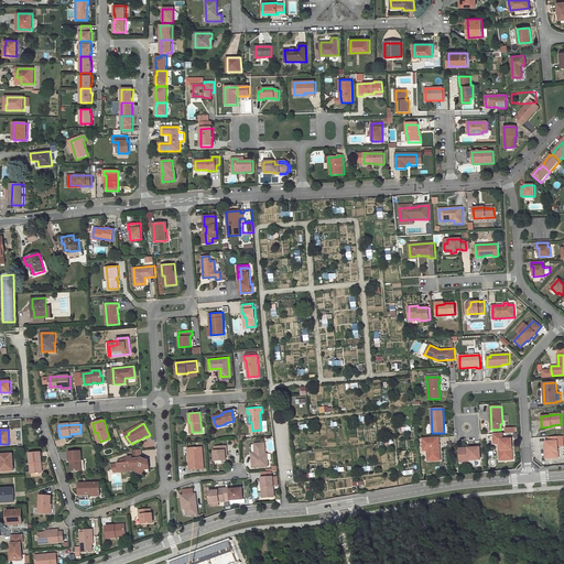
[(503,434),(494,434),(495,444),(501,444),(501,449),(499,449),(499,456),(502,458),(508,457),(510,455),(510,449),(512,449),(511,438),(503,440),(503,434)]
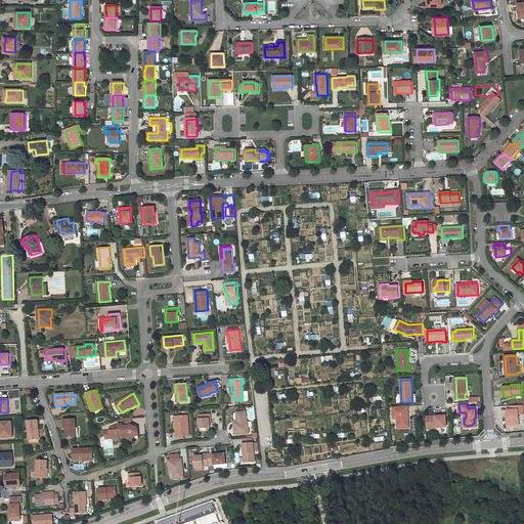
[(521,405),(510,406),(510,409),(508,410),(508,416),(508,423),(519,423),(518,409),(521,409),(521,405)]
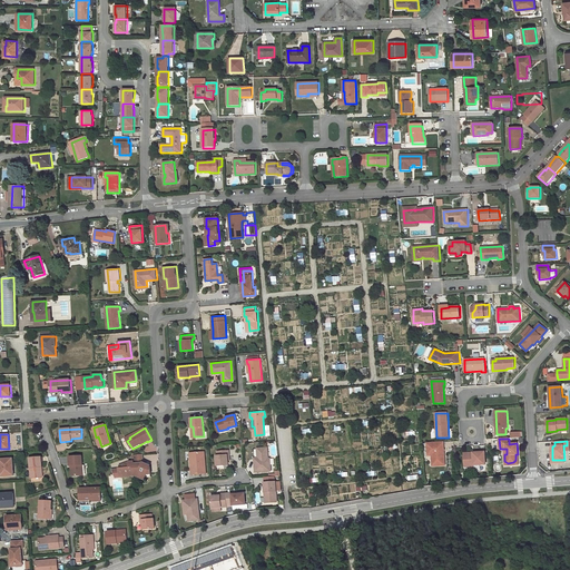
[(428,443),(428,452),(432,452),(432,455),(433,467),(445,465),(444,442),(428,443)]
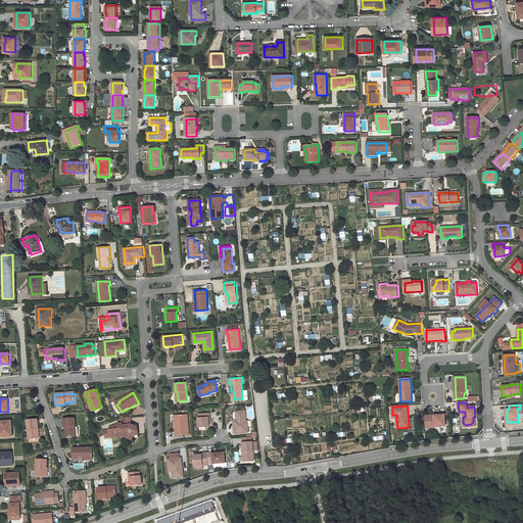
[(233,420),(234,432),(247,431),(246,420),(245,410),(236,411),(236,415),(237,419),(233,420)]
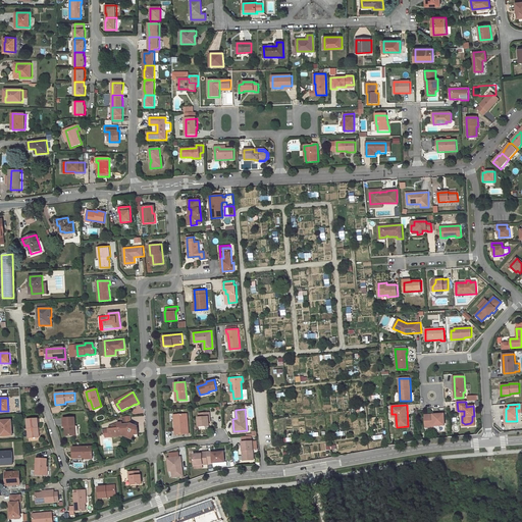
[(210,416),(210,412),(199,413),(199,417),(198,417),(199,426),(209,425),(209,421),(208,416),(210,416)]
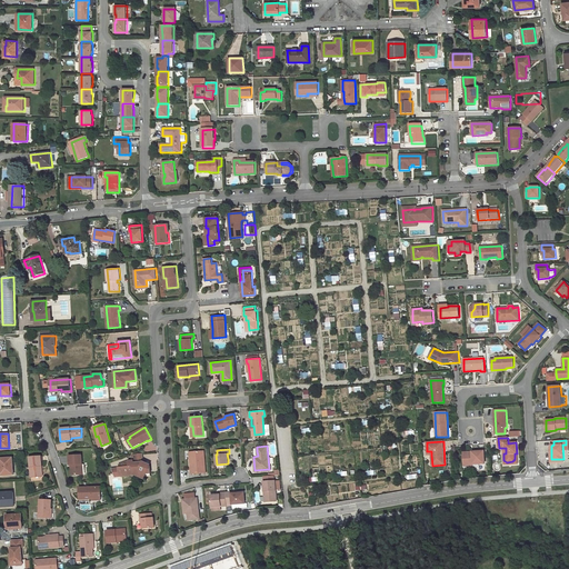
[(190,460),(191,473),(206,472),(203,450),(192,451),(192,460),(190,460)]
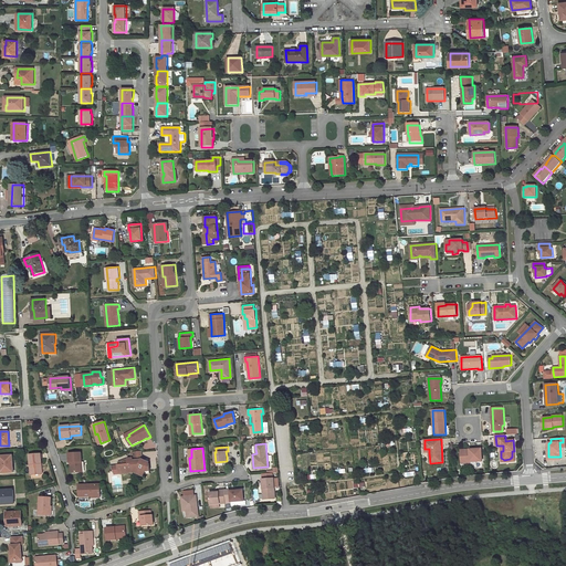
[(470,452),(461,453),(462,463),(471,463),(471,462),(482,461),(482,449),(470,450),(470,452)]
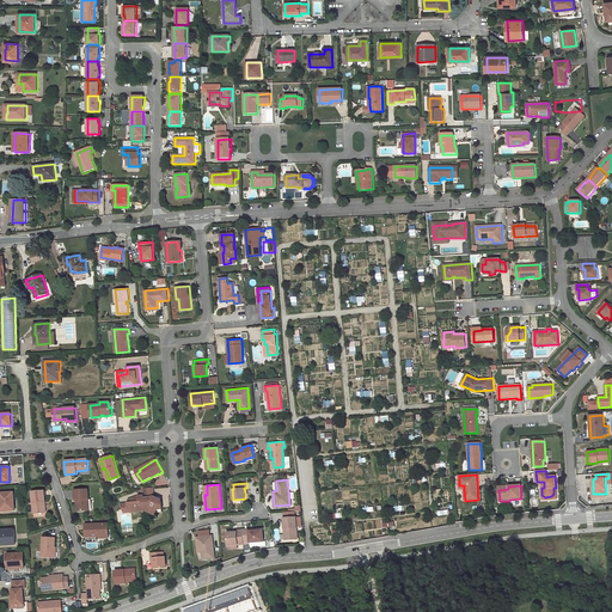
[(606,496),(606,494),(593,494),(593,485),(592,485),(592,497),(606,496)]
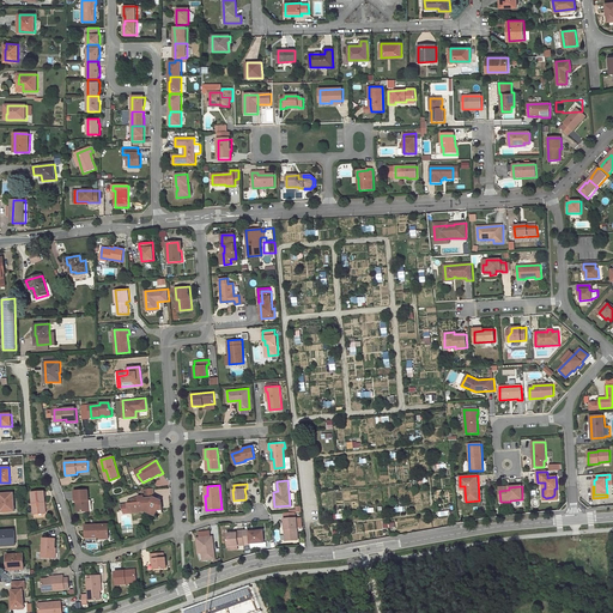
[(162,509),(162,502),(158,499),(155,499),(153,489),(143,490),(144,497),(138,497),(129,501),(129,503),(131,505),(128,505),(129,511),(144,509),(145,511),(149,511),(153,514),(157,514),(158,509),(162,509)]
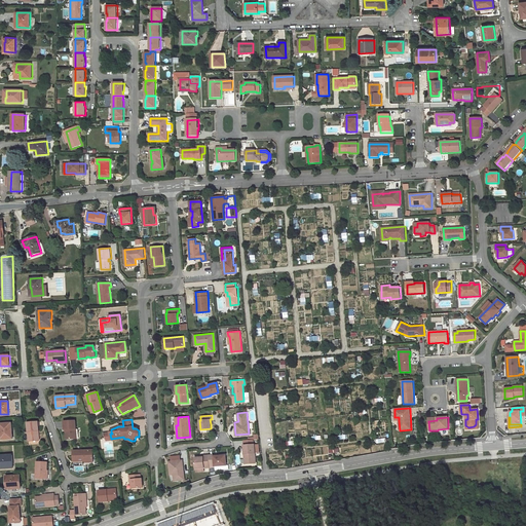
[(65,422),(66,430),(68,430),(69,440),(77,439),(76,421),(65,422)]
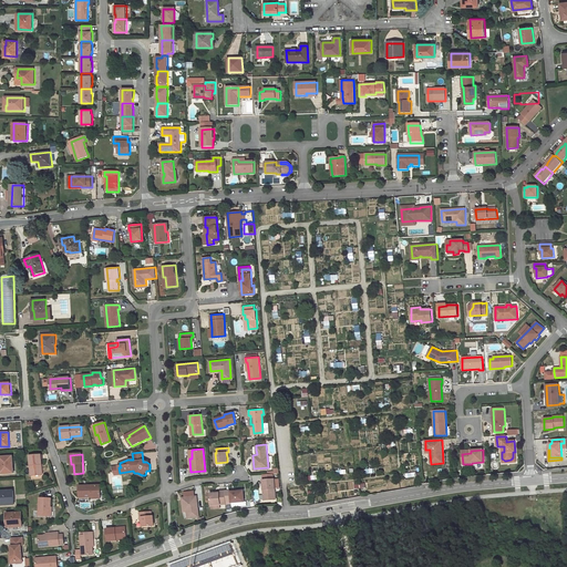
[(1,473),(14,472),(12,455),(4,456),(6,460),(0,460),(1,473)]
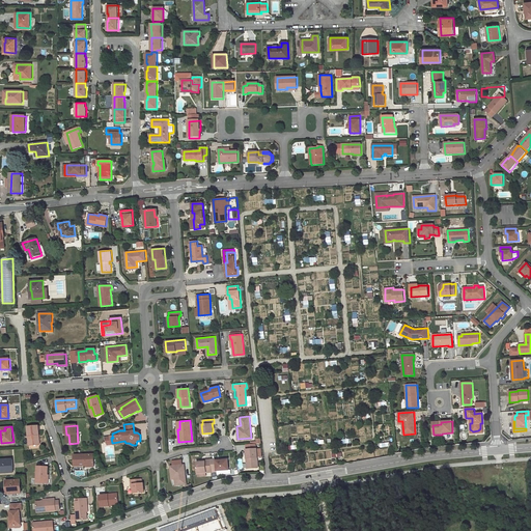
[(27,426),(28,446),(37,445),(37,436),(38,436),(38,426),(27,426)]
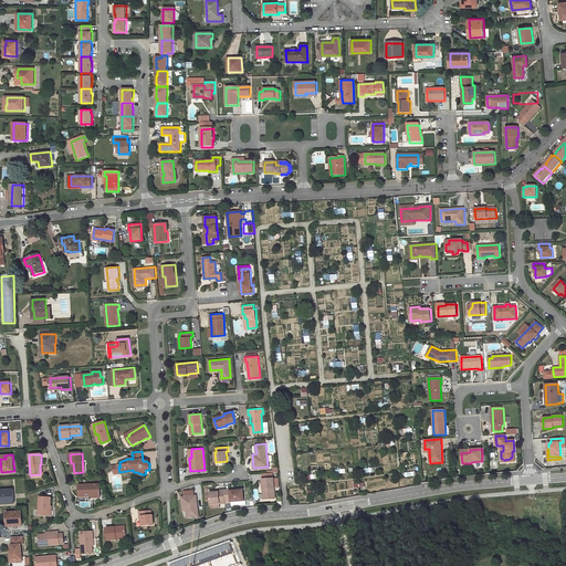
[(114,465),(115,474),(134,472),(133,470),(119,472),(118,467),(121,467),(119,464),(114,465)]
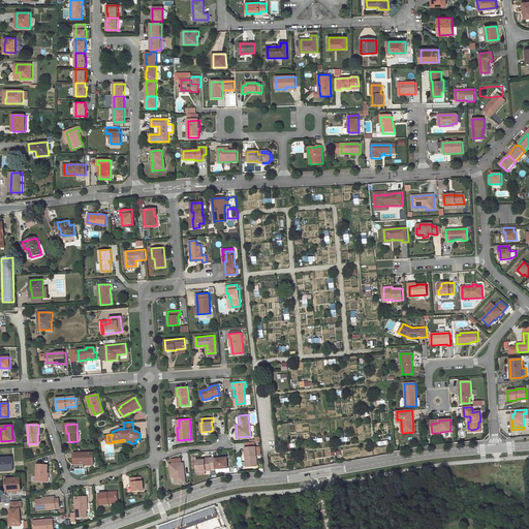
[(246,447),(245,447),(246,457),(247,456),(248,466),(257,465),(256,455),(258,455),(258,446),(255,446),(246,447)]
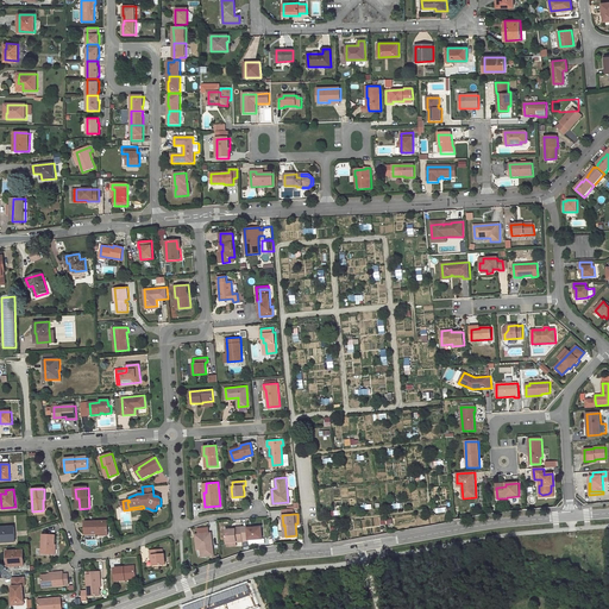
[(86,534),(110,533),(108,521),(86,522),(86,534)]
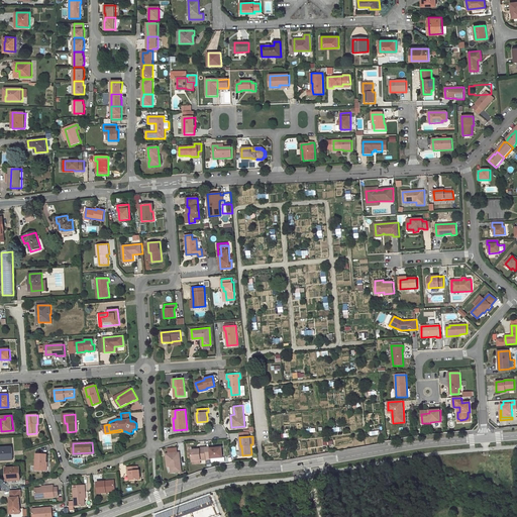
[(0,459),(13,459),(12,446),(0,447),(0,459)]
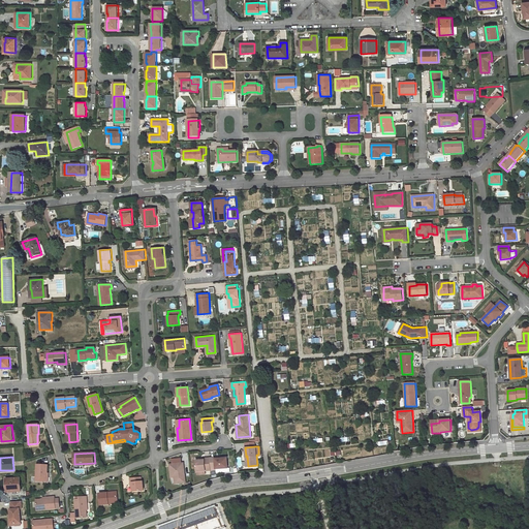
[(195,460),(196,470),(197,470),(205,470),(211,469),(211,467),(210,457),(205,458),(205,459),(200,460),(195,460)]
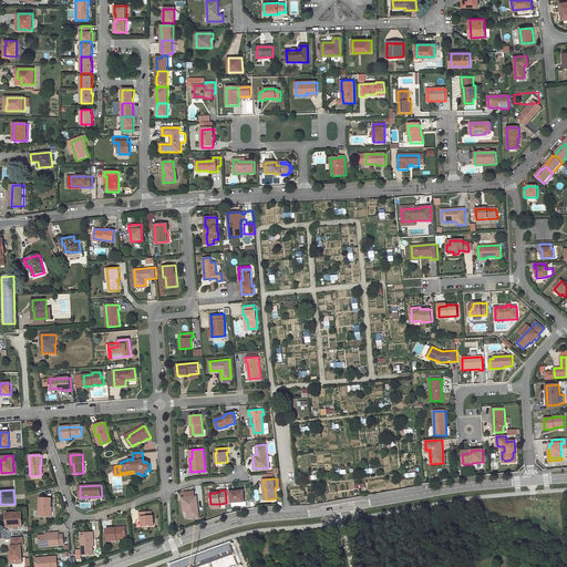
[(232,500),(232,502),(244,501),(244,490),(236,491),(230,491),(230,490),(225,490),(226,501),(232,500)]
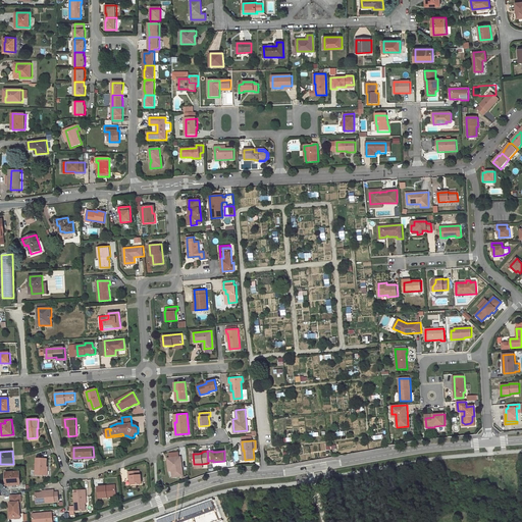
[(171,457),(168,457),(168,466),(172,466),(172,469),(173,475),(183,475),(181,456),(179,456),(171,457)]
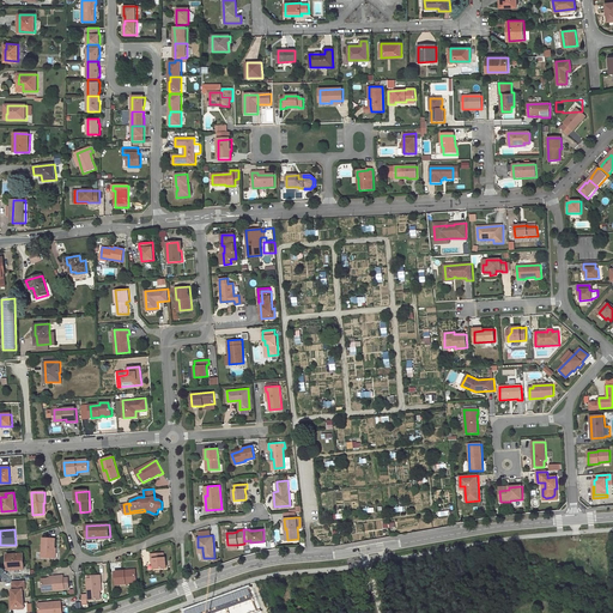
[(55,558),(55,548),(55,539),(43,539),(42,558),(55,558)]
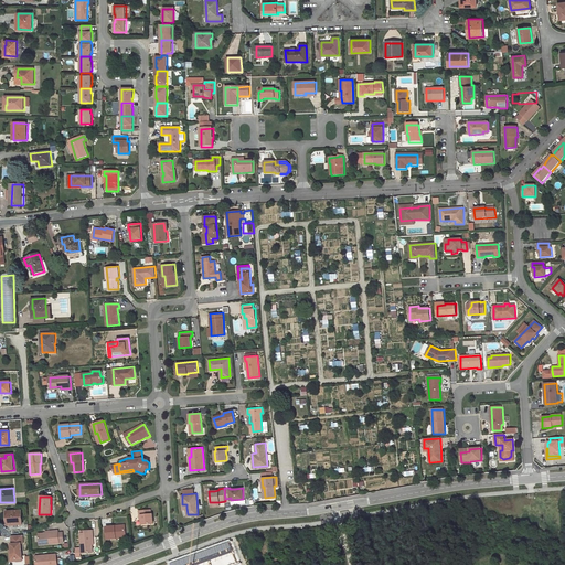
[(141,515),(142,521),(142,524),(153,523),(153,514),(151,514),(151,510),(140,511),(140,515),(141,515)]
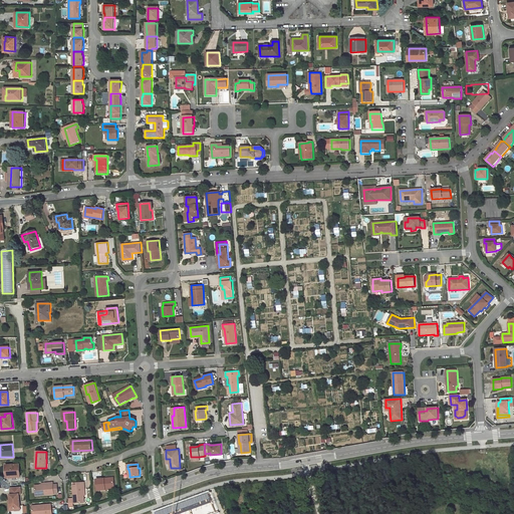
[(20,477),(20,465),(7,465),(8,471),(6,471),(6,478),(20,477)]
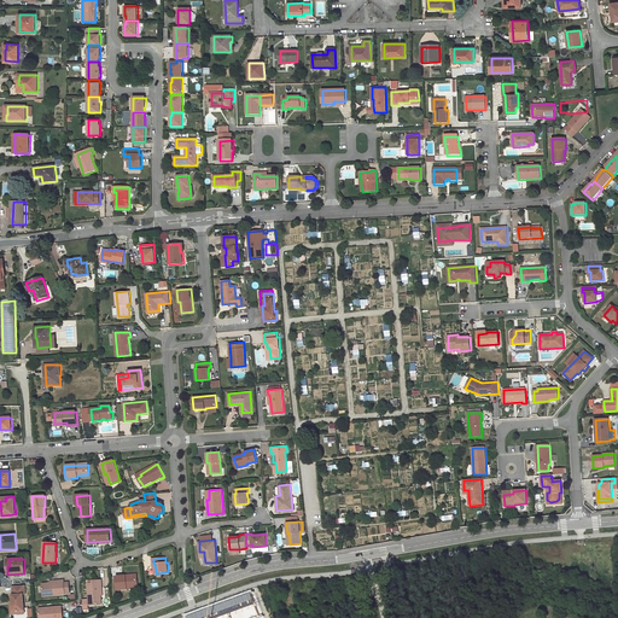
[(116,589),(138,588),(136,577),(126,577),(126,576),(116,576),(116,589)]
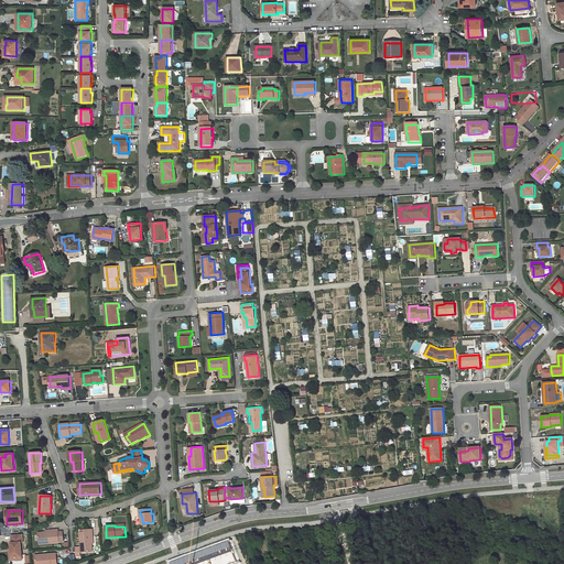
[(39,543),(58,541),(57,529),(53,530),(53,531),(45,532),(38,532),(39,543)]
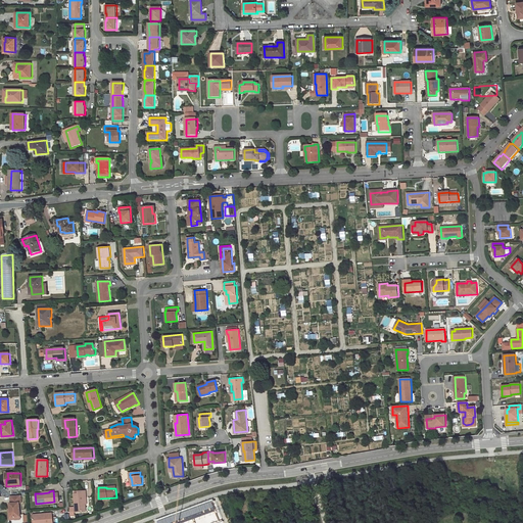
[(74,493),(75,512),(85,511),(85,504),(84,496),(86,496),(85,490),(78,491),(79,492),(74,493)]
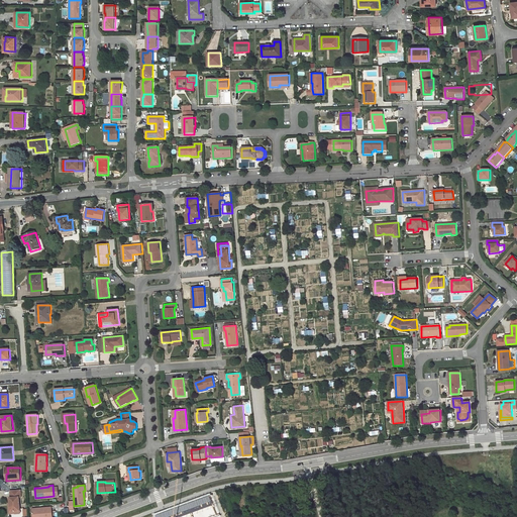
[(21,497),(21,490),(11,490),(11,497),(10,497),(10,503),(11,511),(20,511),(19,497),(21,497)]
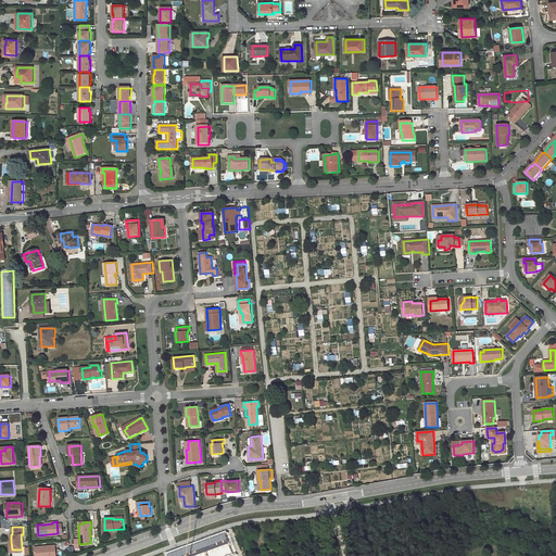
[(230,555),(238,554),(229,529),(168,551),(169,555),(230,555)]
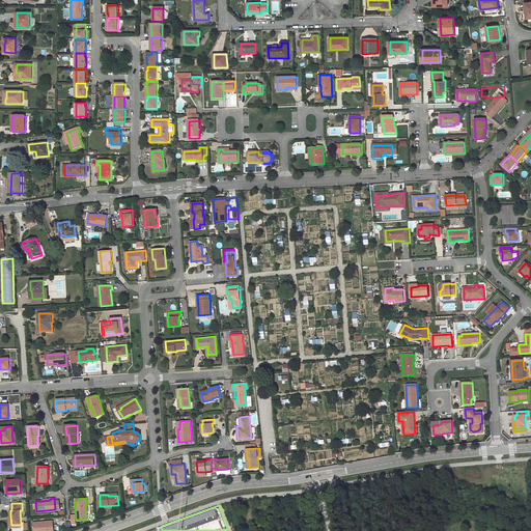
[(10,516),(8,516),(9,527),(21,526),(21,525),(11,525),(10,516)]
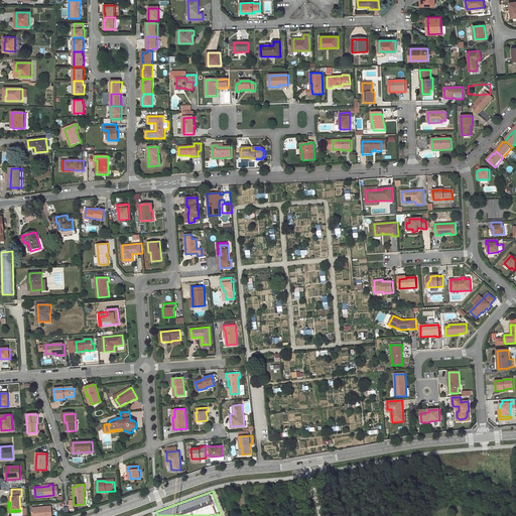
[(44,515),(45,515),(52,515),(51,506),(32,507),(32,515),(44,515)]
